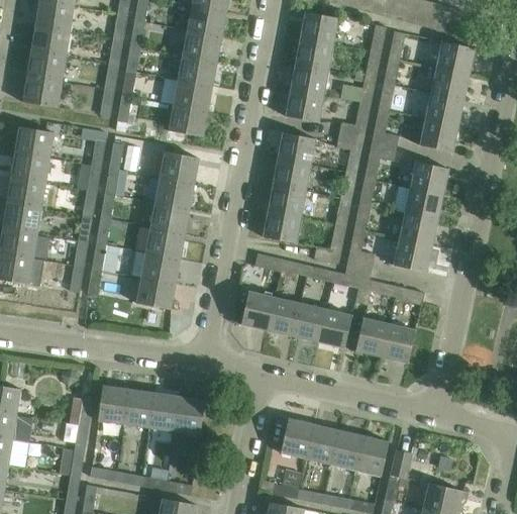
[(120,0),(118,14),(128,15),(130,0),(120,0)]
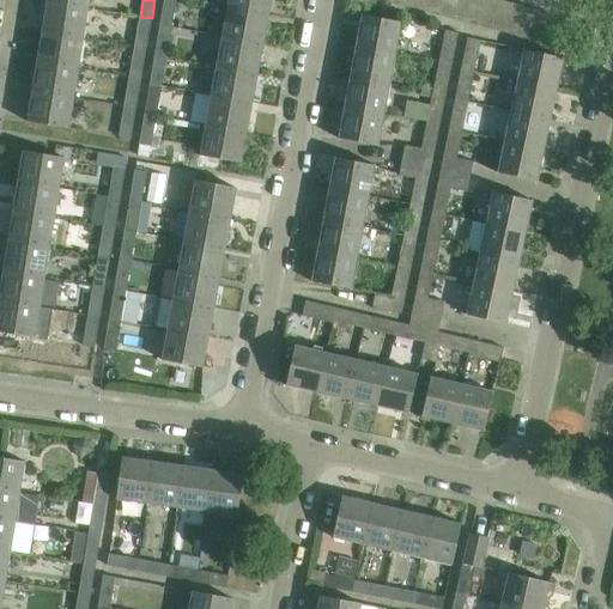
[(164,0),(161,23),(173,25),(177,0),(164,0)]
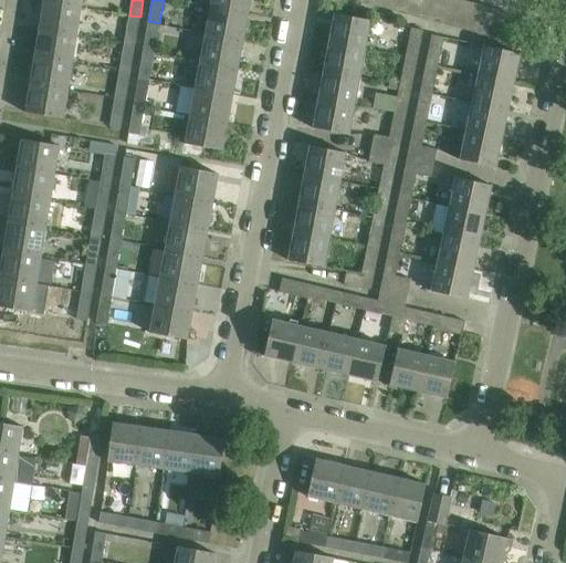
[(210,0),(209,4),(248,12),(250,0),(210,0)]
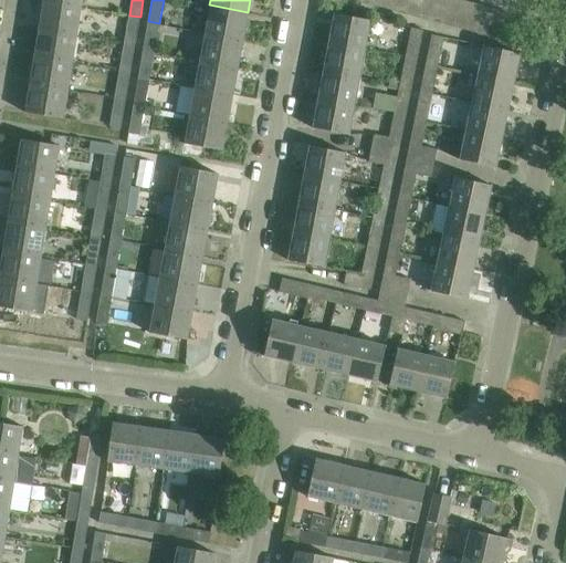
[(42,1),(38,29),(76,35),(81,8),(42,1)]
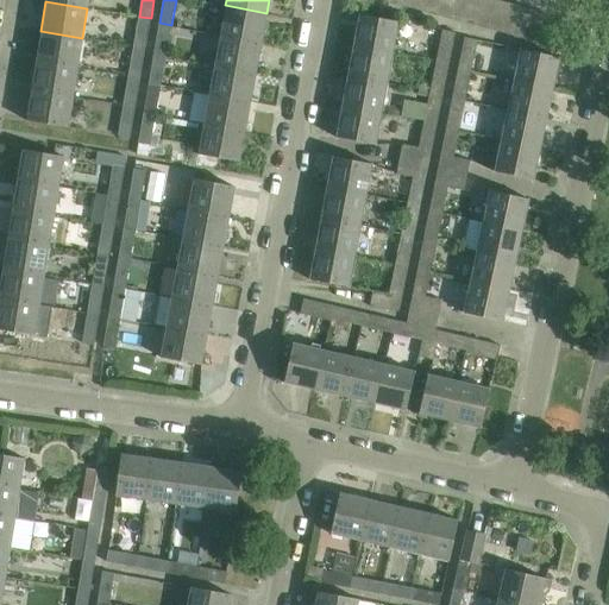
[(225,5),(219,35),(261,43),(267,13),(225,5)]
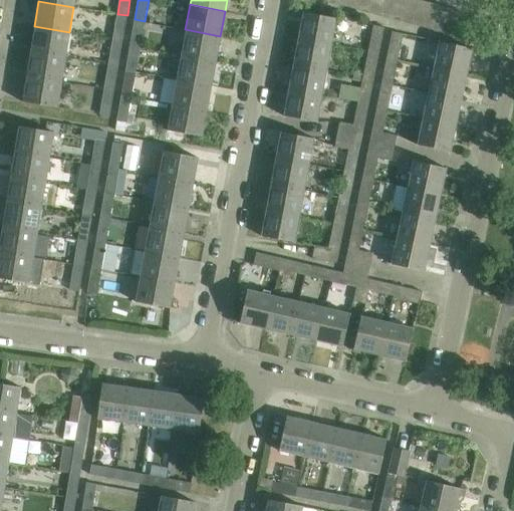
[(301,12),(296,41),(329,47),(335,18),(301,12)]
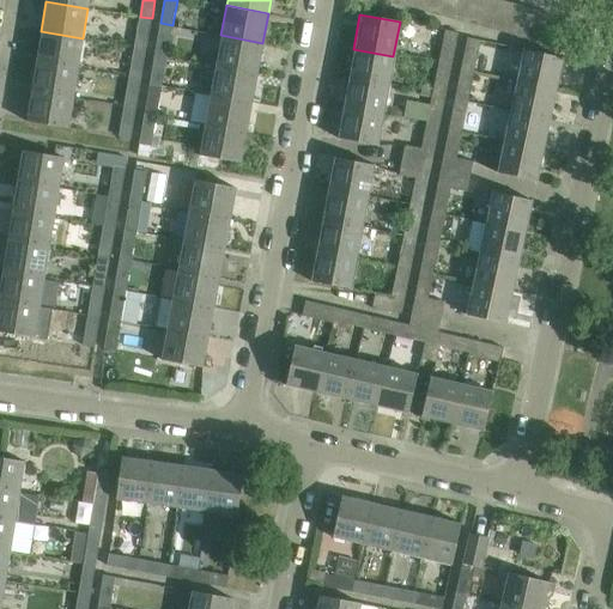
[(140,17),(134,47),(146,48),(152,18),(140,17)]
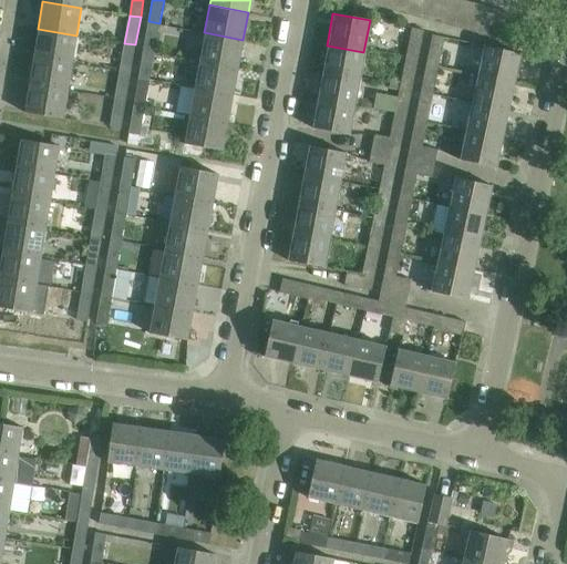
[(148,21),(144,49),(155,51),(160,23),(148,21)]
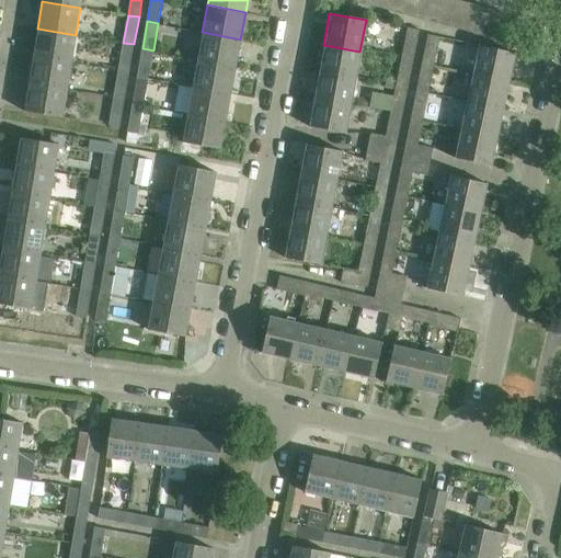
[(405,26),(399,59),(411,61),(416,29),(405,26)]
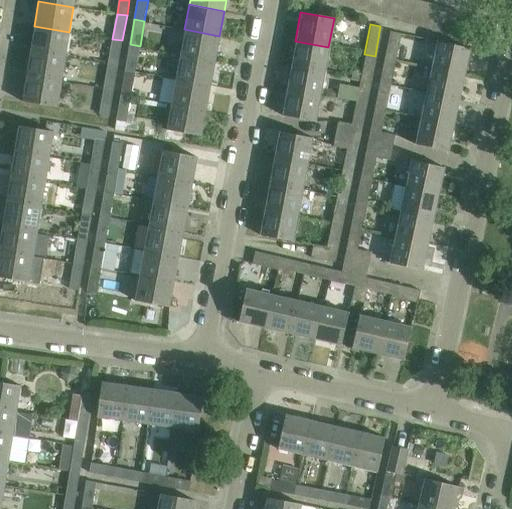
[(34,26),(30,51),(65,57),(69,32),(34,26)]
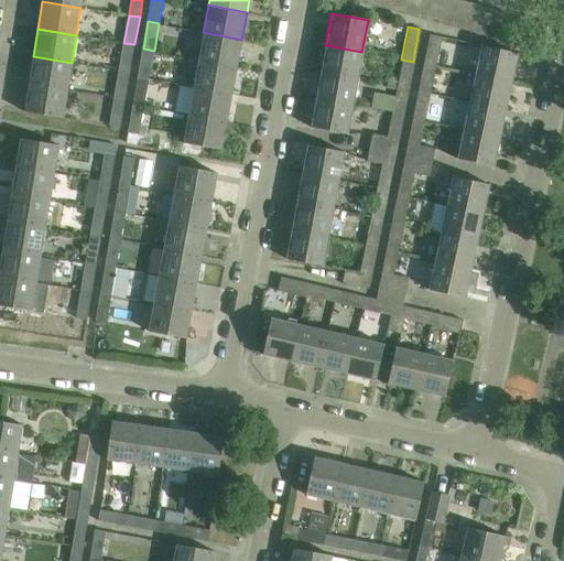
[(203,32),(198,60),(236,66),(241,40),(203,32)]
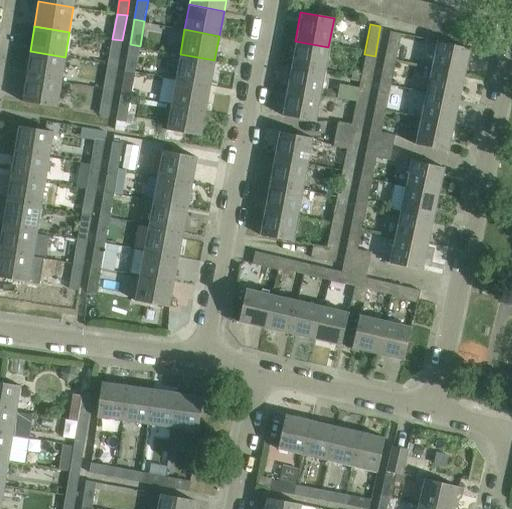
[(383,56),(394,59),(399,32),(388,30),(383,56)]
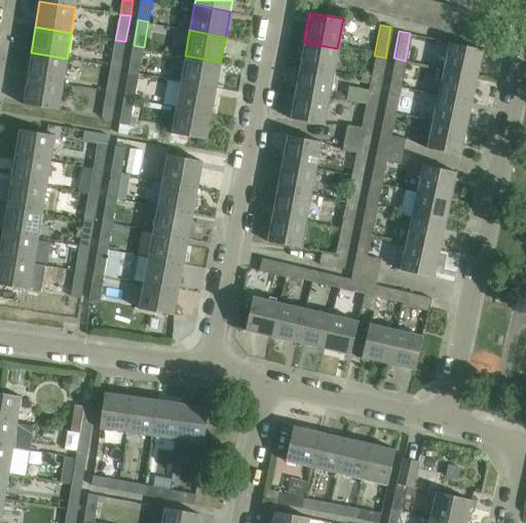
[(115,40),(111,65),(121,67),(125,41),(115,40)]
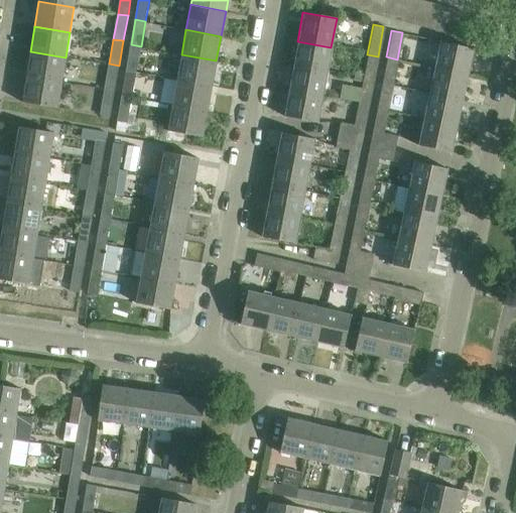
[(297,41),(292,67),(327,73),(331,47),(297,41)]
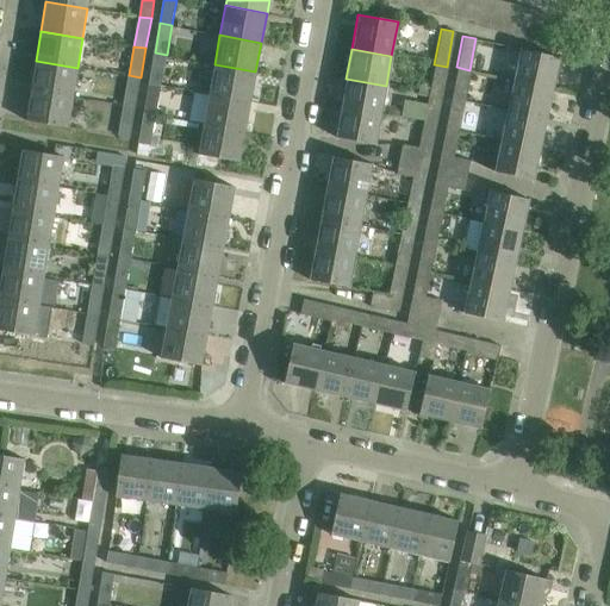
[(520,49),(512,81),(551,91),(558,57),(520,49)]
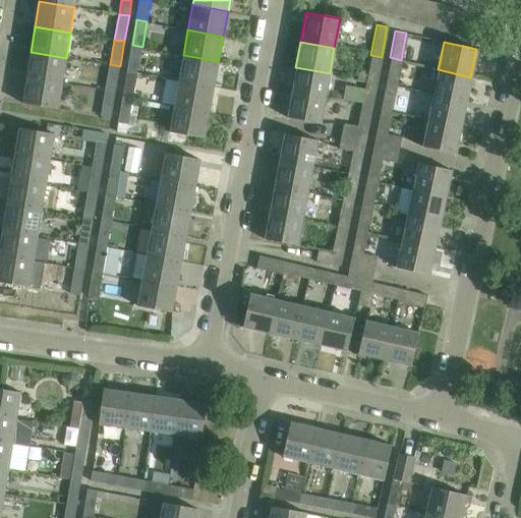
[(132,45),(127,71),(137,72),(142,47),(132,45)]
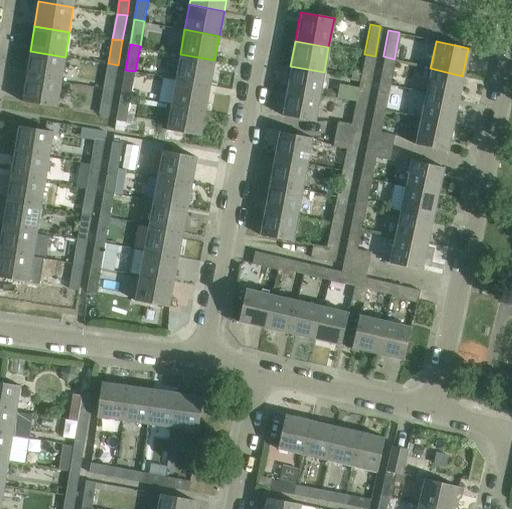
[(30,51),(26,76),(61,82),(65,57),(30,51)]
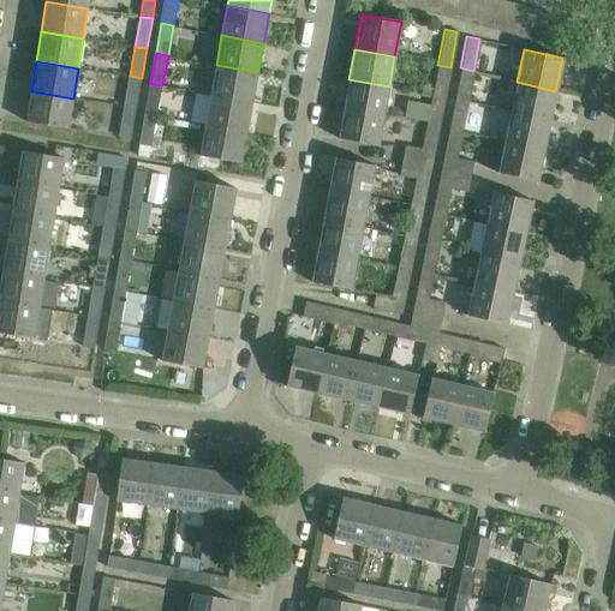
[(210,95),(252,102),(257,72),(216,65),(210,95)]
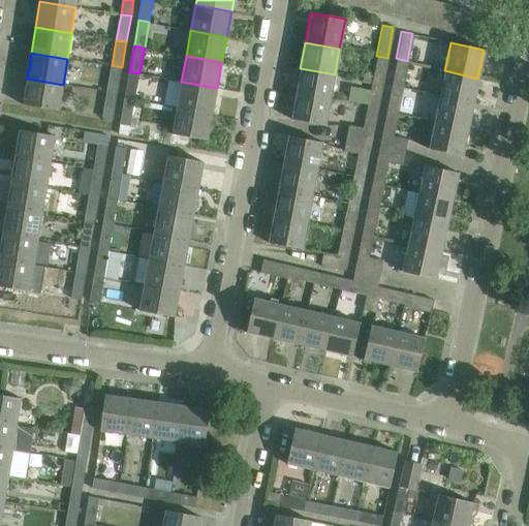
[(387,58),(376,56),(371,81),(382,83),(387,58)]
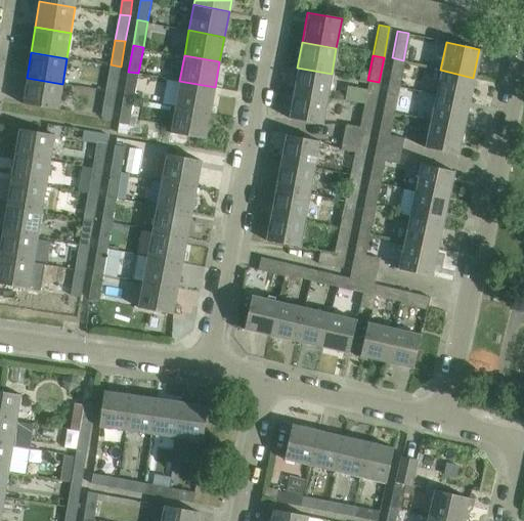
[(403,60),(392,57),(387,83),(398,86),(403,60)]
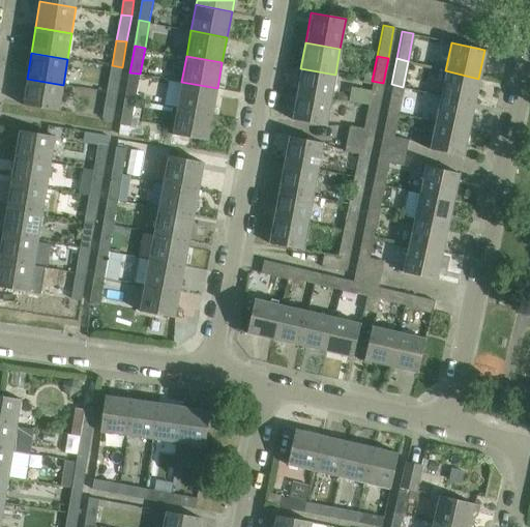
[(112,65),(108,91),(118,93),(122,67),(112,65)]
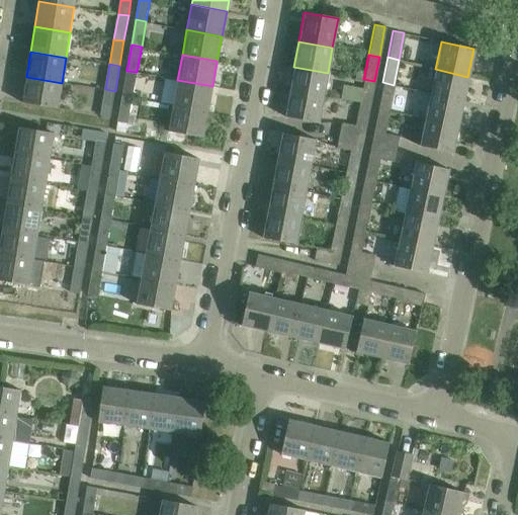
[(293,67),(289,91),(323,98),(328,73),(293,67)]
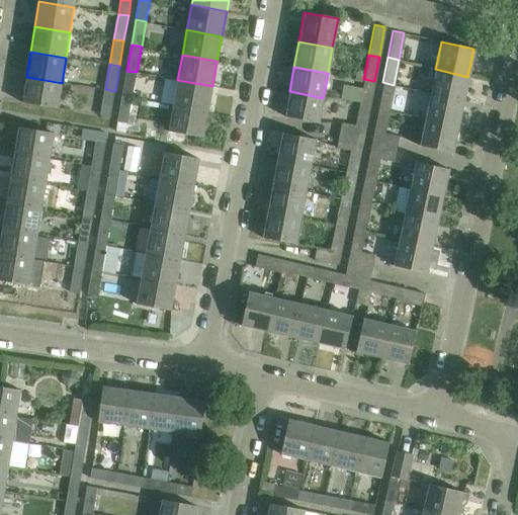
[(435,69),(430,94),(462,101),(467,77),(435,69)]
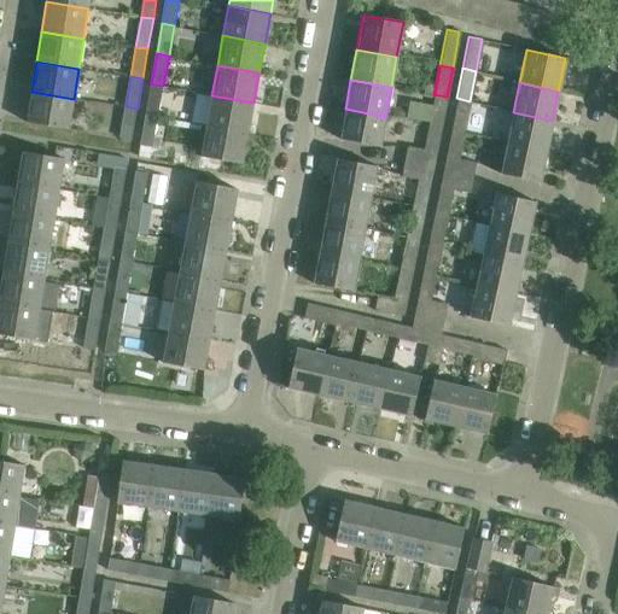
[(185,104),(188,91),(165,83),(162,97),(185,104)]
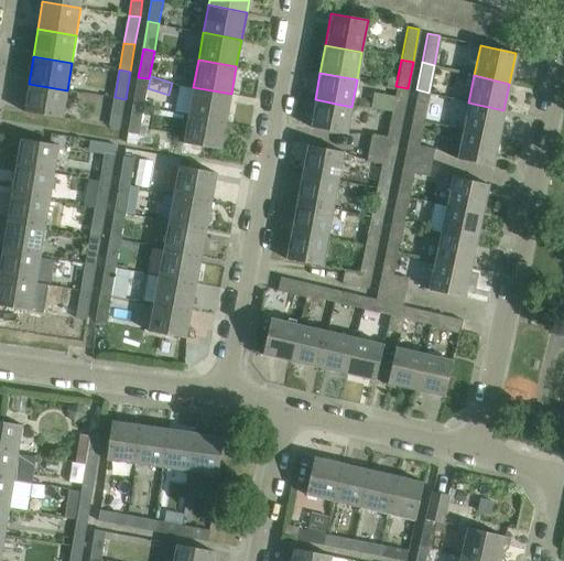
[(138,77),(133,104),(144,106),(149,78),(138,77)]
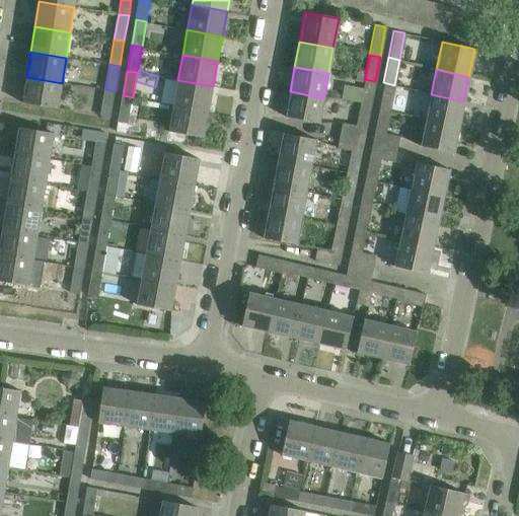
[(62,83),(26,77),(22,103),(58,108),(62,83)]
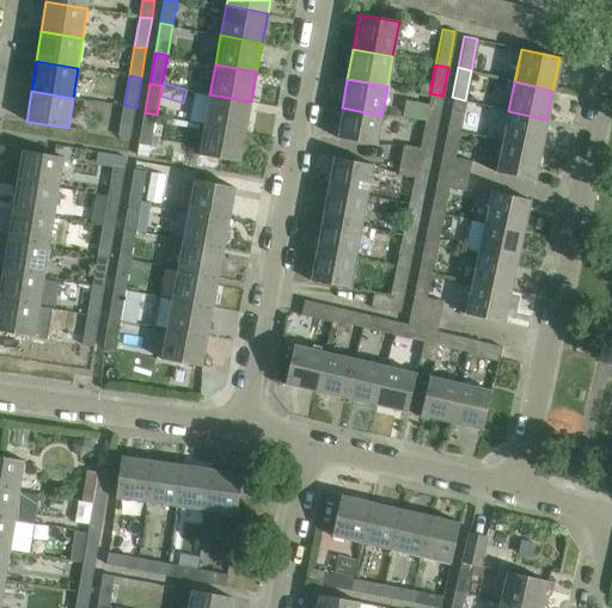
[(195,91),(190,118),(204,121),(203,124),(245,131),(251,102),(209,94),(195,91)]
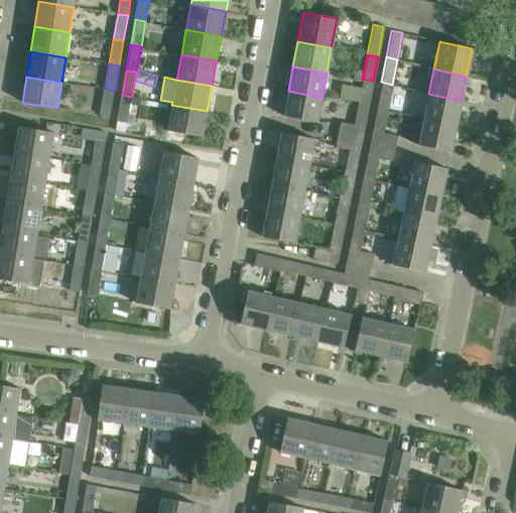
[(362,79),(357,104),(368,106),(373,81),(362,79)]
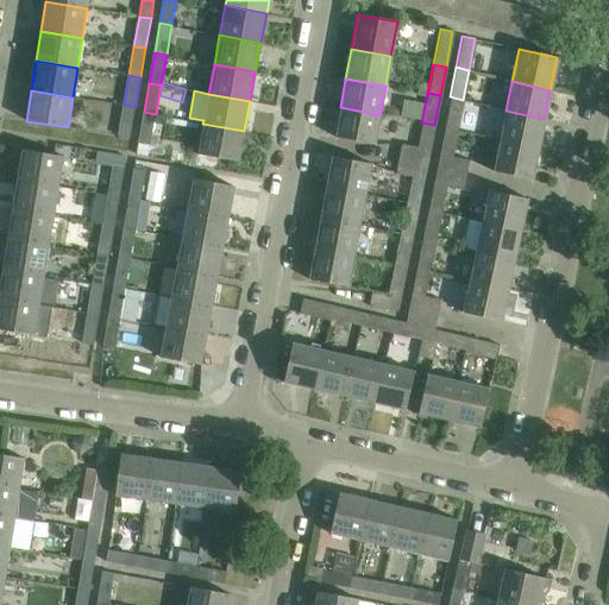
[(457,130),(463,100),(450,96),(444,126),(457,130)]
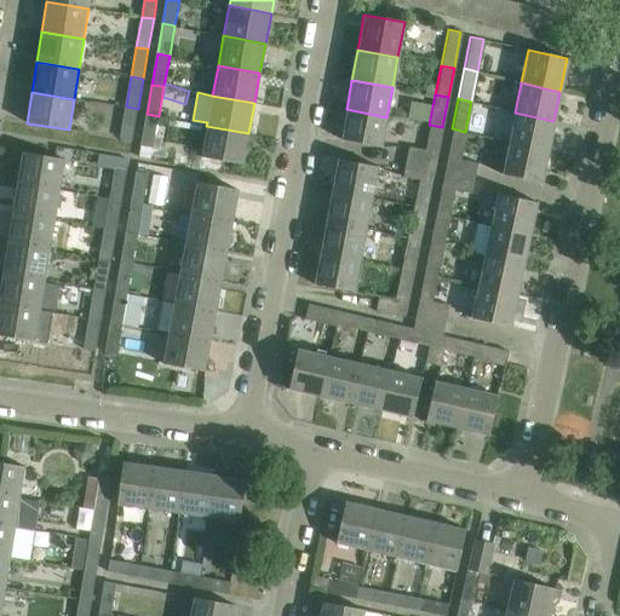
[(138,109),(126,107),(121,136),(133,138),(138,109)]
